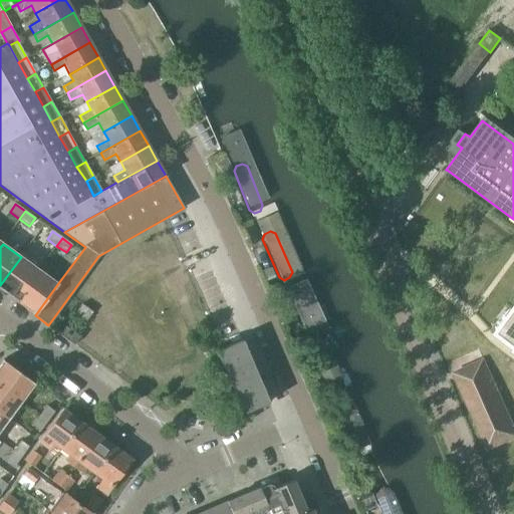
[(0,285),(0,288),(17,301),(39,271),(21,257),(0,285)]
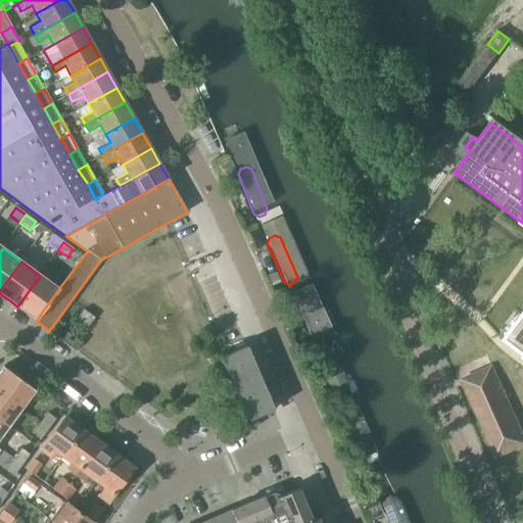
[(36,321),(59,288),(58,288),(57,288),(40,276),(17,306),(35,320),(35,321),(36,321)]
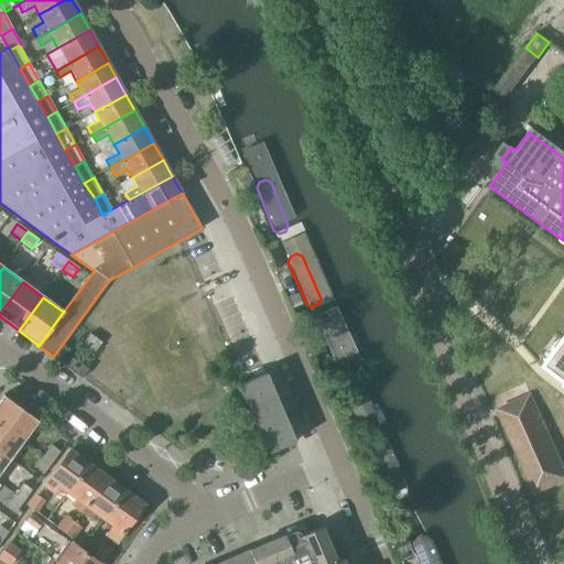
[(334,369),(339,371),(346,369),(348,364),(329,321),(324,318),(317,321),(315,327),(334,369)]
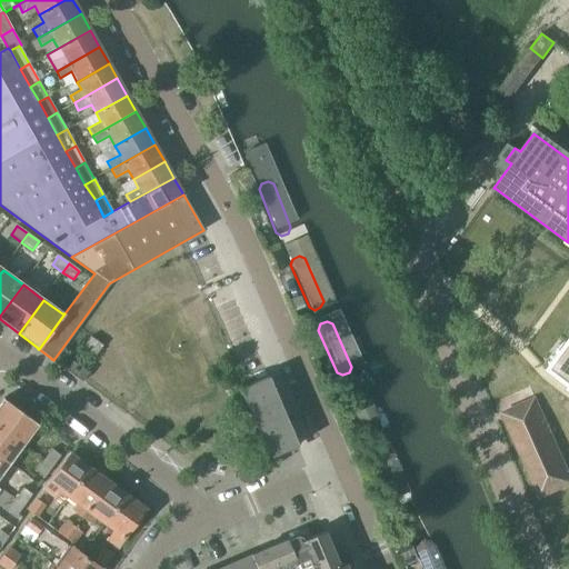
[(300,327),(305,337),(312,333),(308,323),(300,327)]
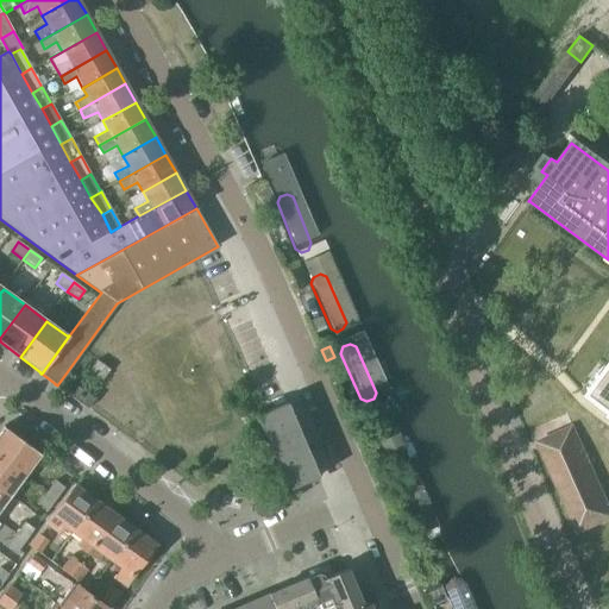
[(89,371),(101,381),(110,370),(98,360),(89,371)]
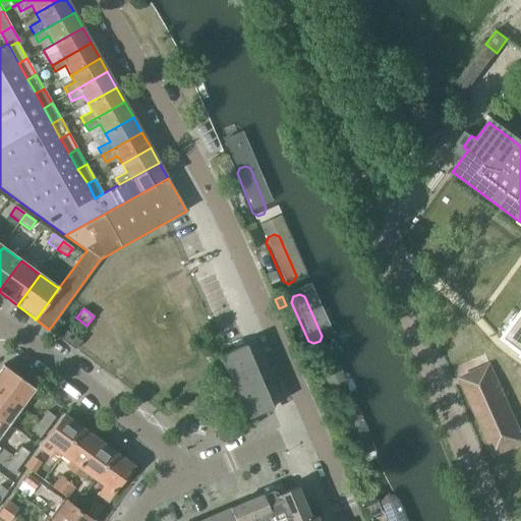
[(520,314),(499,346),(520,361),(520,314)]
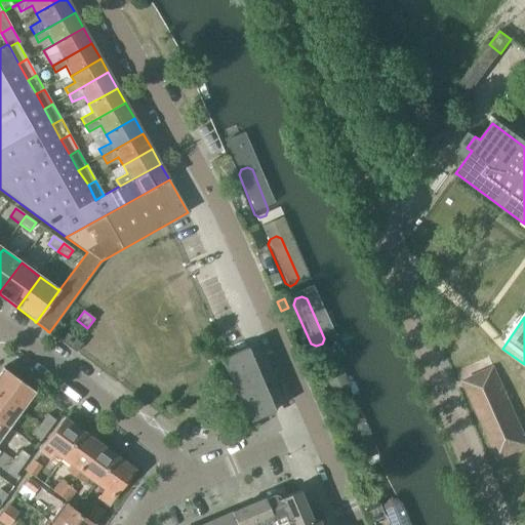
[(68,333),(63,340),(62,341),(76,352),(82,344),(68,333)]
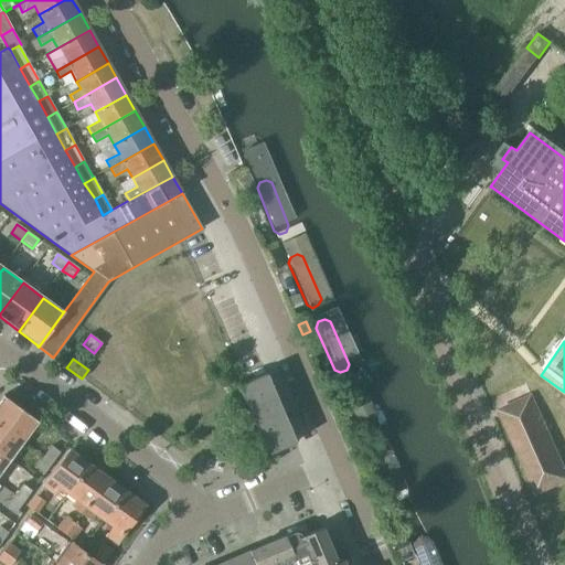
[(237,386),(253,420),(280,408),(266,374),(237,386)]
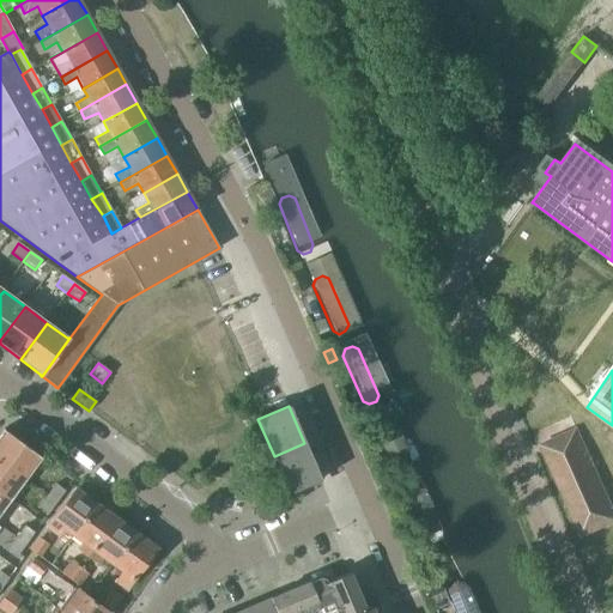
[(390,467),(396,469),(404,467),(406,461),(387,414),(380,412),(374,414),(371,422),(390,467)]
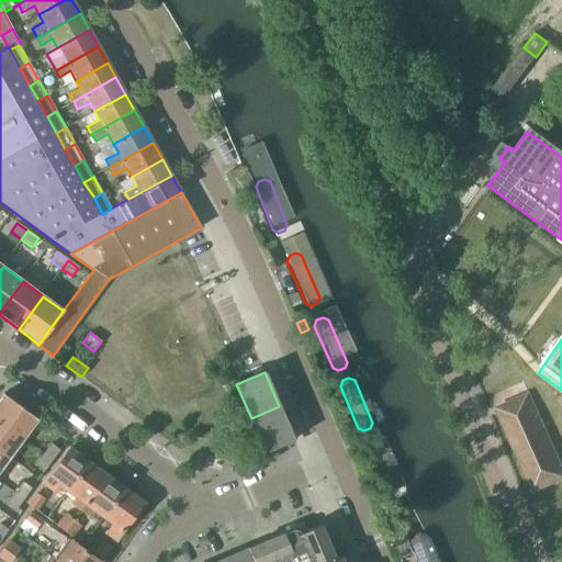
[(323,392),(334,386),(335,386),(332,380),(319,385),(323,392)]
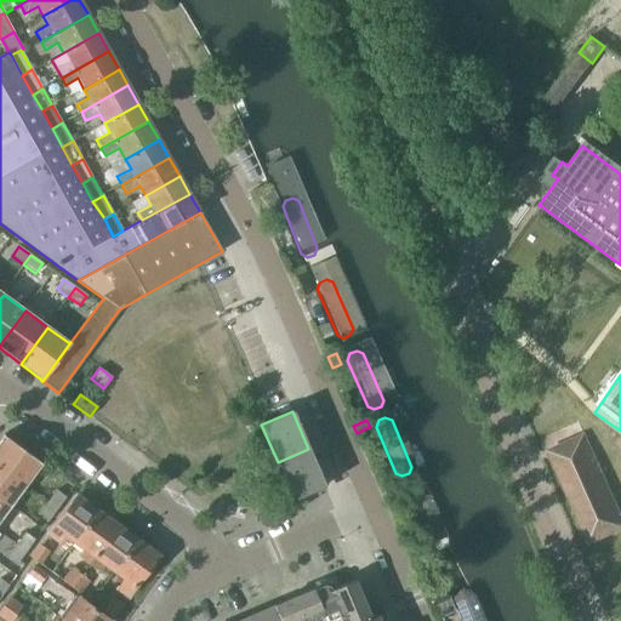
[(4,437),(0,442),(0,466),(26,485),(40,465),(41,465),(43,463),(4,436),(3,437),(4,437)]
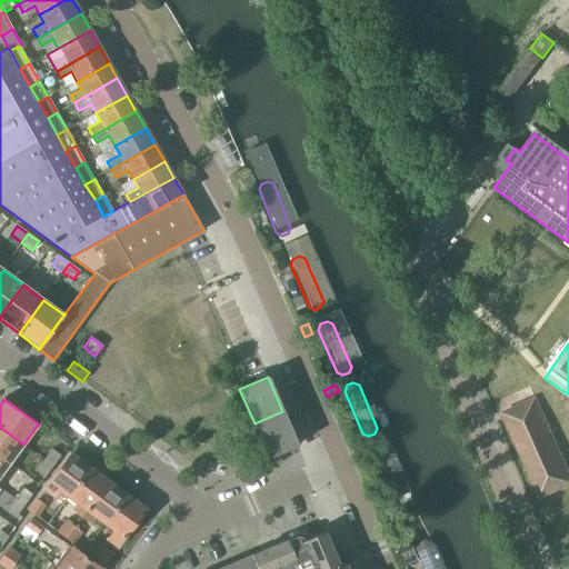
[(532,406),(509,416),(541,489),(565,479),(537,416),(532,406)]
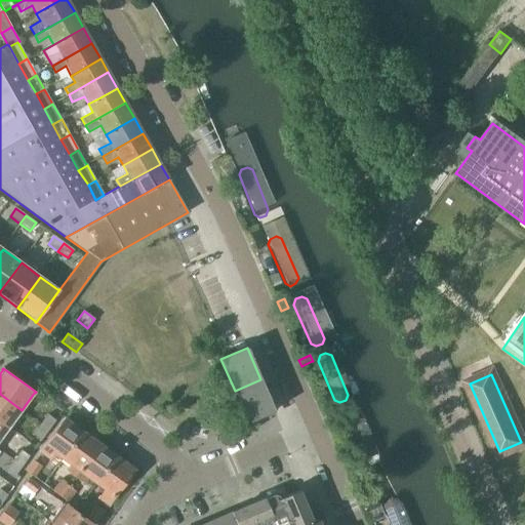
[(260,379),(235,391),(248,422),(275,411),(260,379)]
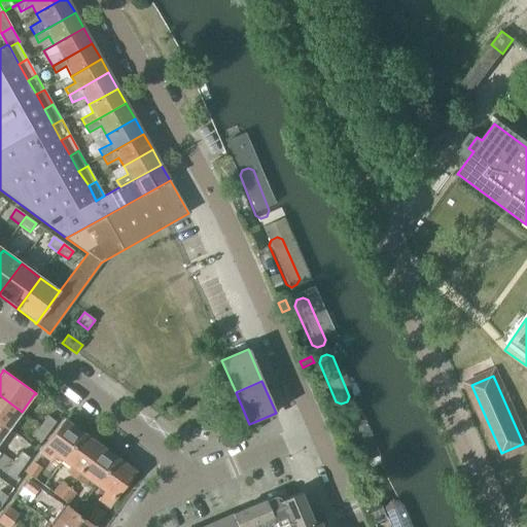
[(0,395),(0,423),(8,429),(22,412),(0,395)]
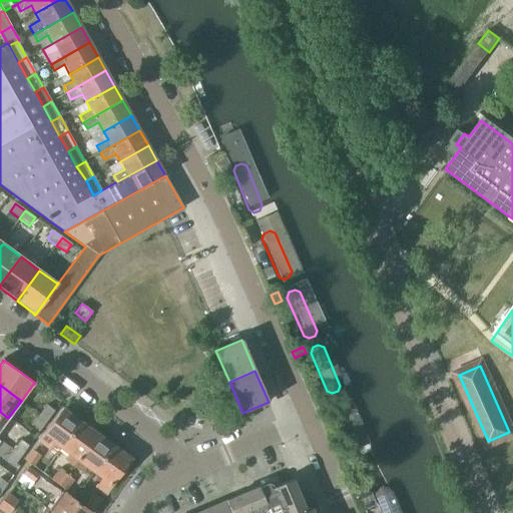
[(352,450),(358,452),(363,449),(365,444),(349,406),(343,404),(338,406),(336,411),(352,450)]
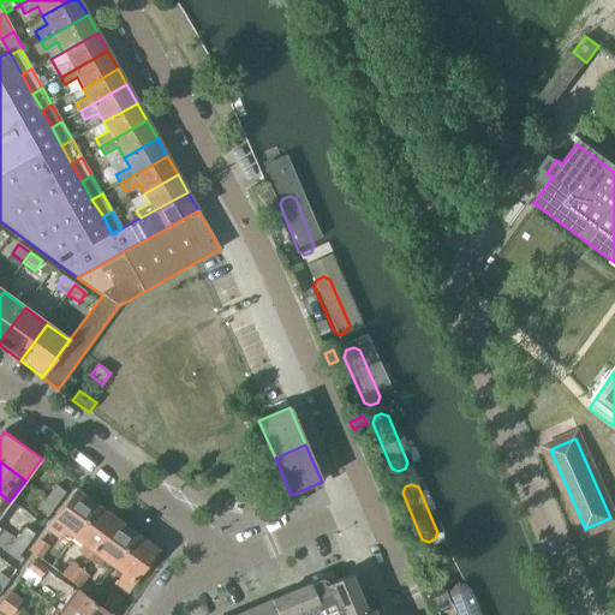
[(55,485),(47,497),(57,505),(65,493),(55,485)]
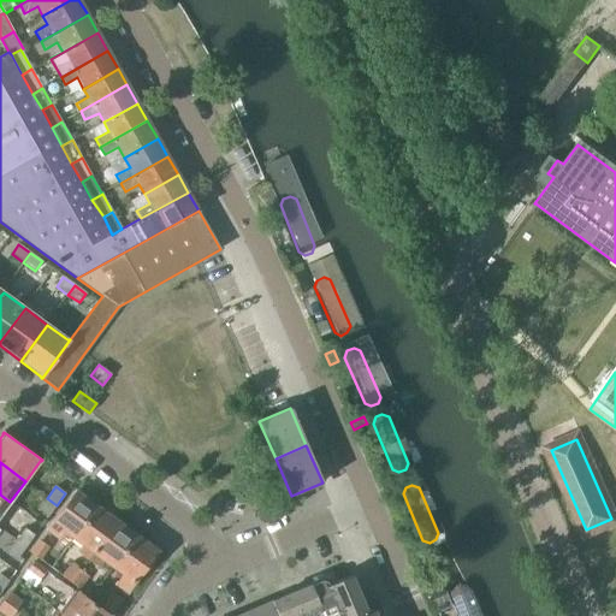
[(58,535),(63,529),(73,538),(95,507),(76,492),(48,529),(57,535),(58,537),(58,535)]
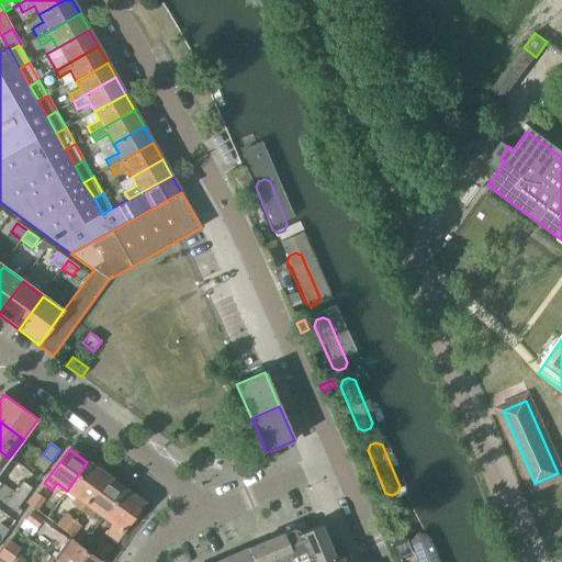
[(52,461),(43,454),(35,464),(44,471),(52,461)]
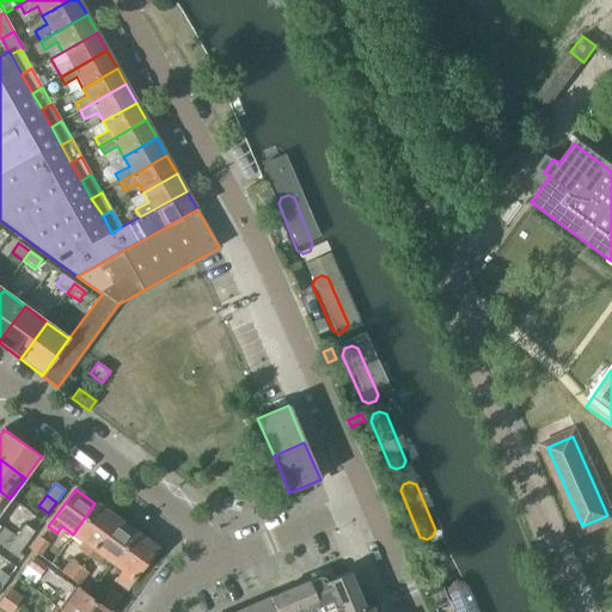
[(79,549),(86,555),(114,518),(95,503),(73,534),(84,542),(79,549)]
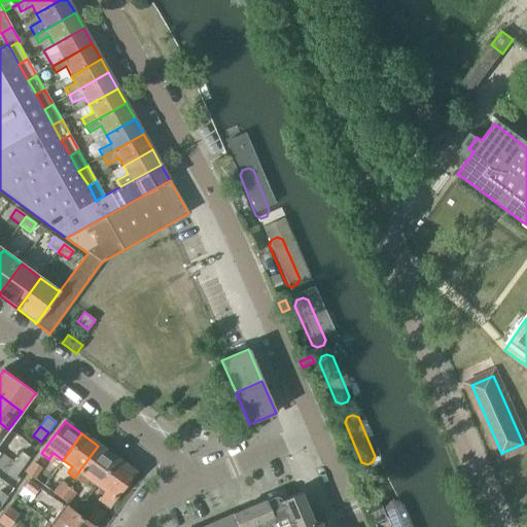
[(90,479),(96,484),(115,458),(98,446),(74,478),(84,485),(90,479)]
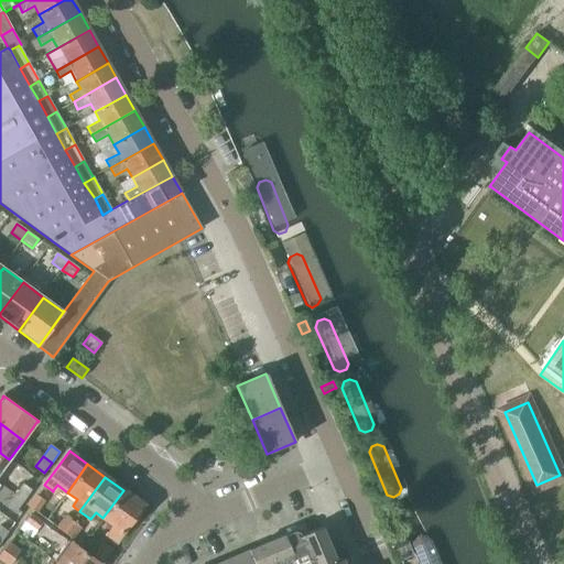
[(23,484),(15,495),(23,500),(31,490),(23,484)]
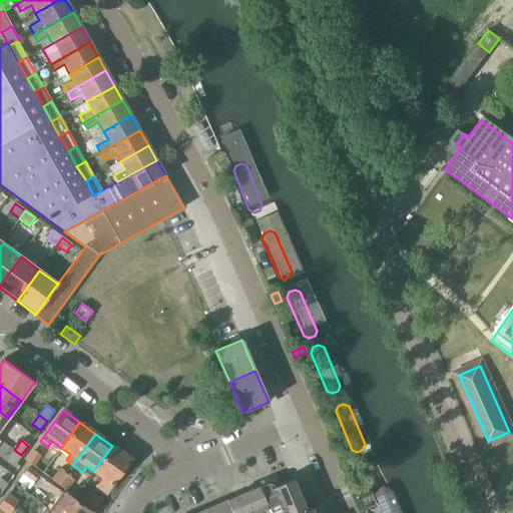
[(112,446),(93,471),(103,478),(97,486),(105,493),(129,459),(112,446)]
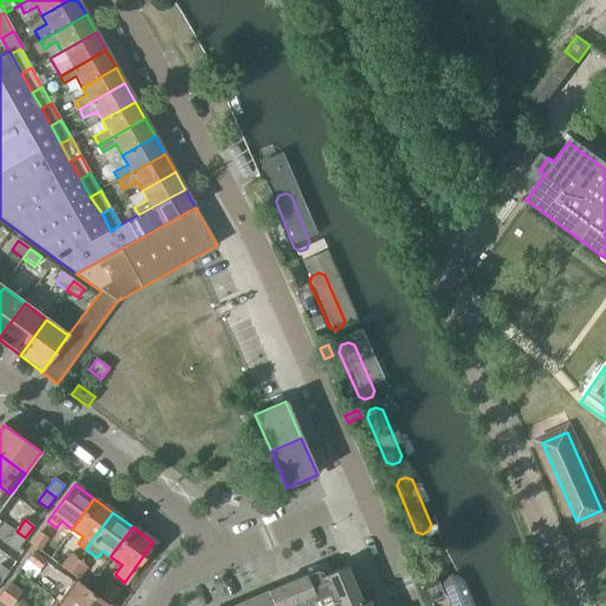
[(40,530),(30,545),(38,550),(49,537),(40,530)]
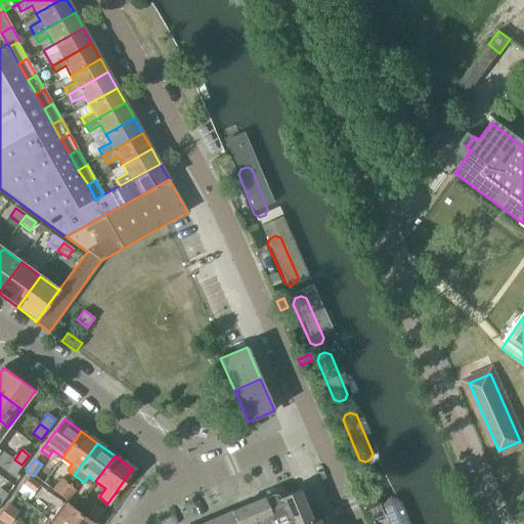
[(22,465),(14,460),(7,469),(14,475),(22,465)]
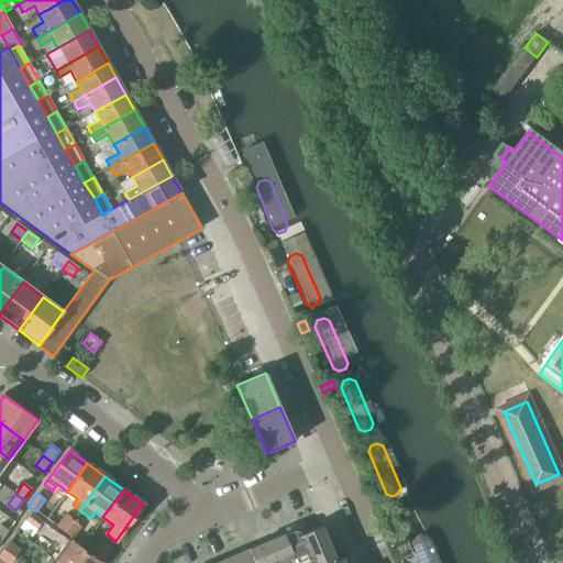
[(24,521),(33,528),(35,530),(42,521),(31,514),(24,521)]
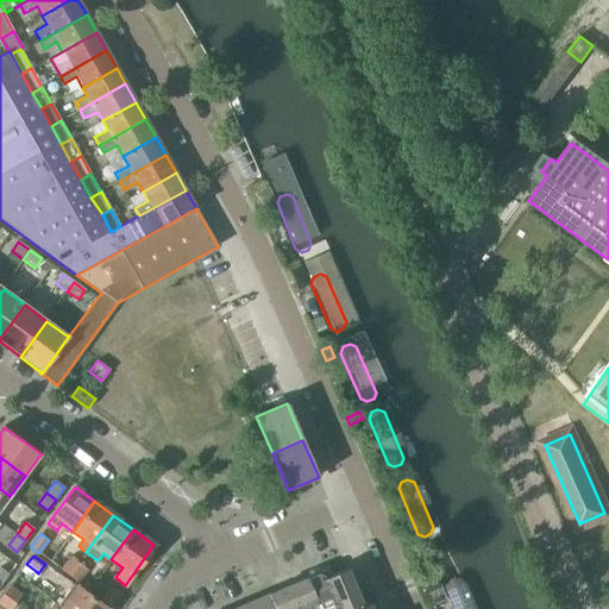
[(61,570),(69,576),(77,564),(70,558),(61,570)]
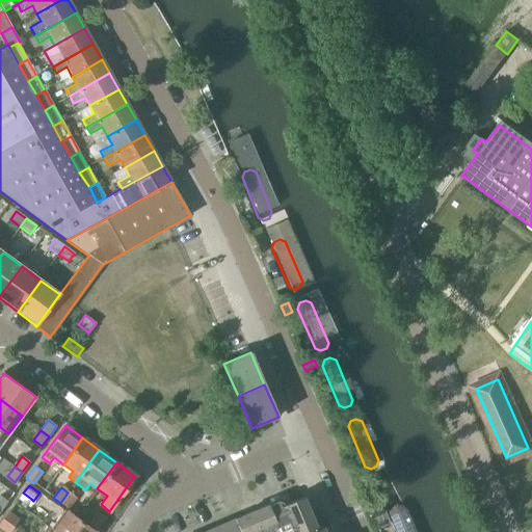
[(68,493),(60,503),(69,509),(76,499),(68,493)]
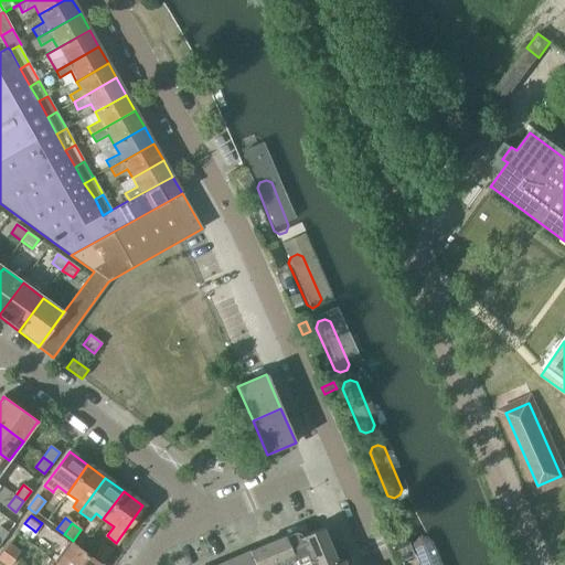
[(352,564),(354,563),(352,557),(342,561),(342,560),(336,563),(321,528),(308,534),(304,524),(297,528),(298,530),(284,535),(295,561),(306,555),(309,564),(352,564)]
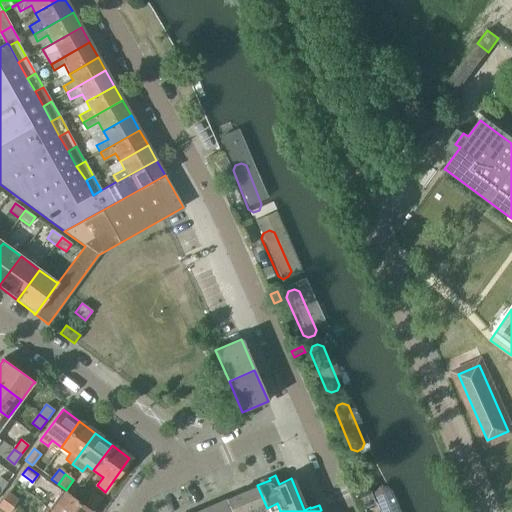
[(256,511),(267,508),(257,485),(256,486),(257,487),(227,499),(228,501),(227,501),(231,511),(256,511)]
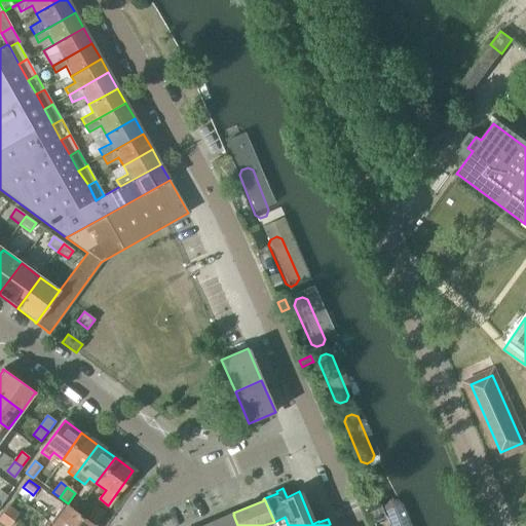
[(87,518),(95,523),(103,512),(85,500),(79,510),(88,517),(87,518)]
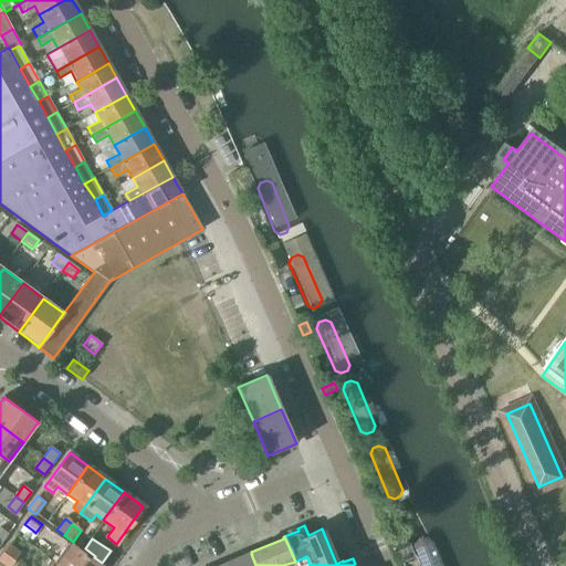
[(54,563),(58,565),(59,565),(98,565),(100,565),(69,543),(54,563)]
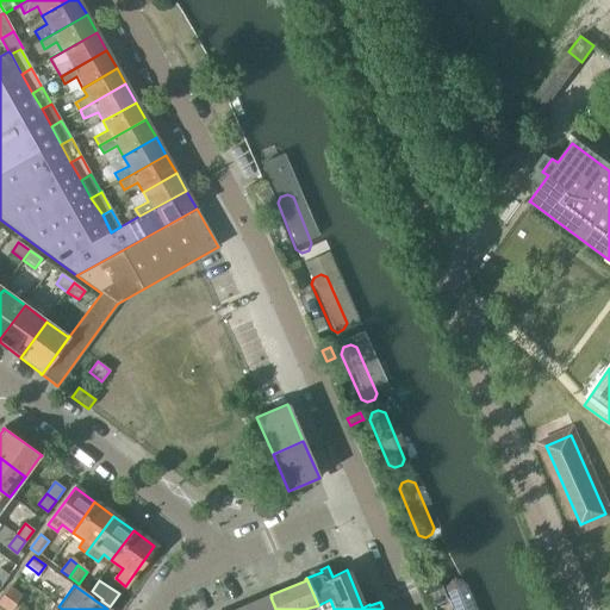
[(10,586),(2,596),(16,604),(22,596),(10,586)]
